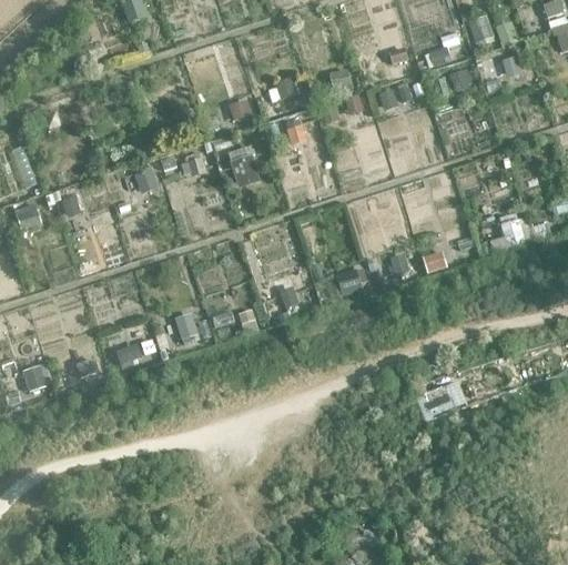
[(131,0),(128,1),(134,20),(144,17),(139,0),(131,0)]
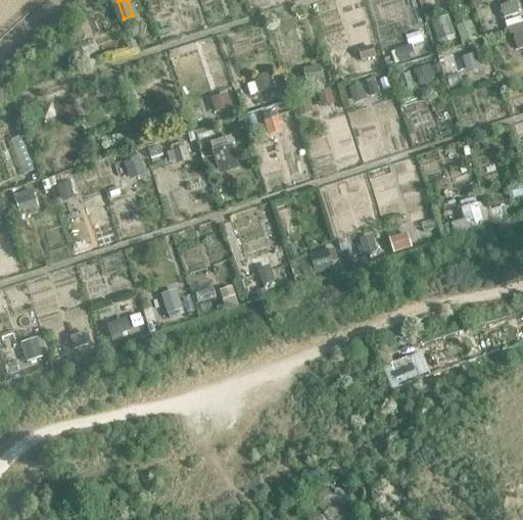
[(513,0),(500,4),(504,16),(519,11),(516,0),(513,0)]
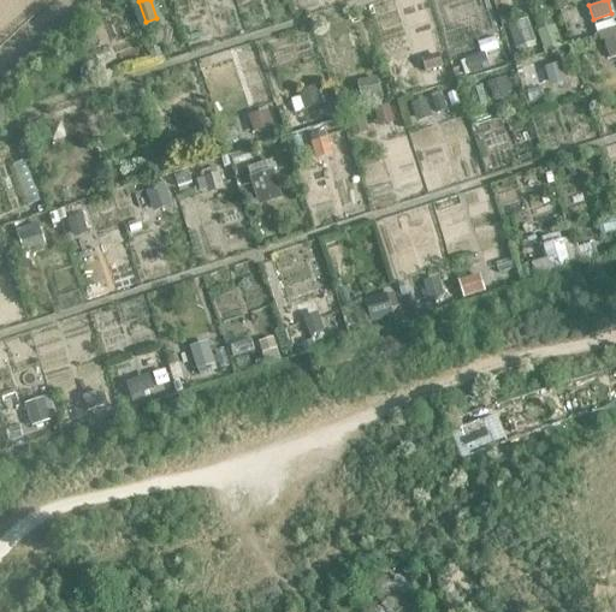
[(509,21),(517,43),(538,36),(529,13),(509,21)]
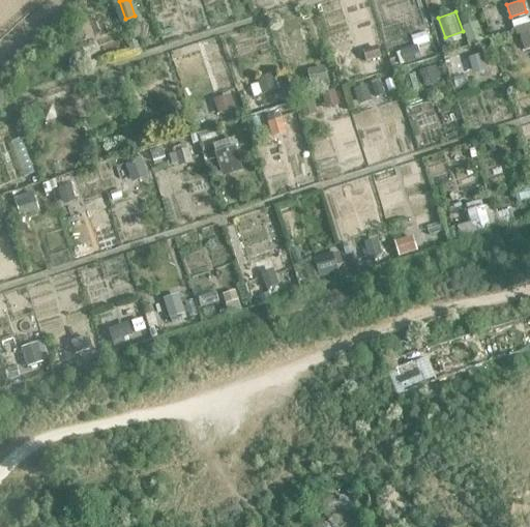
[(473,11),(460,16),(470,44),(490,35),(486,23),(486,24),(484,23),(477,25),(477,24),(477,23),(473,11)]
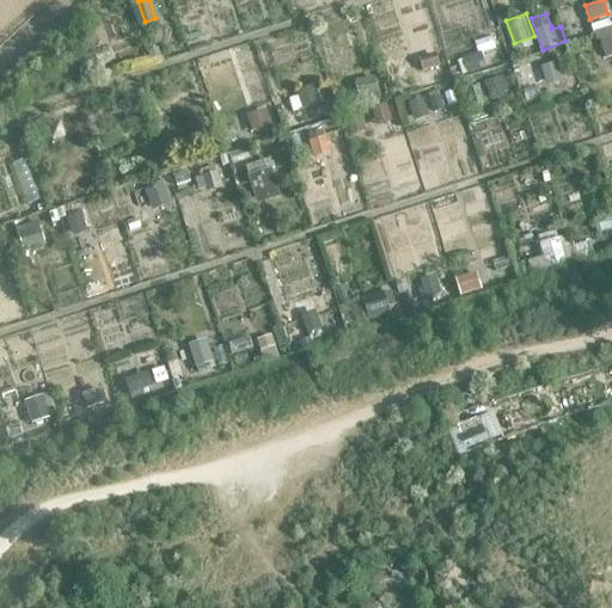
[(611,25),(594,30),(597,38),(599,37),(605,56),(611,54),(611,24),(611,25)]
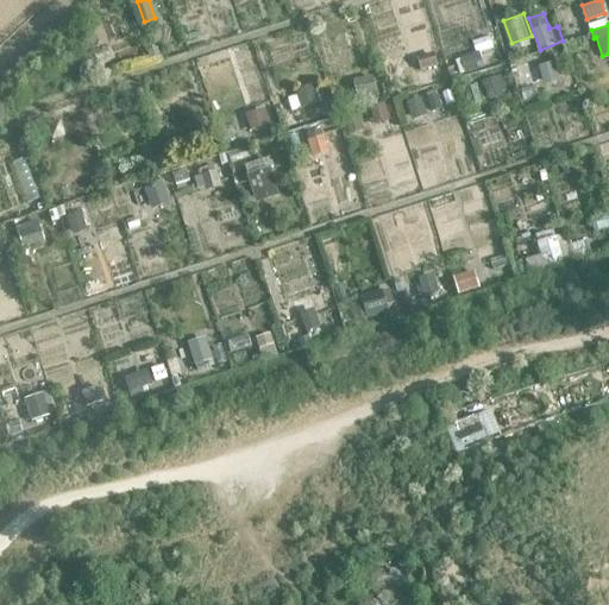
[(478,49),(459,56),(464,70),(483,64),(478,49)]
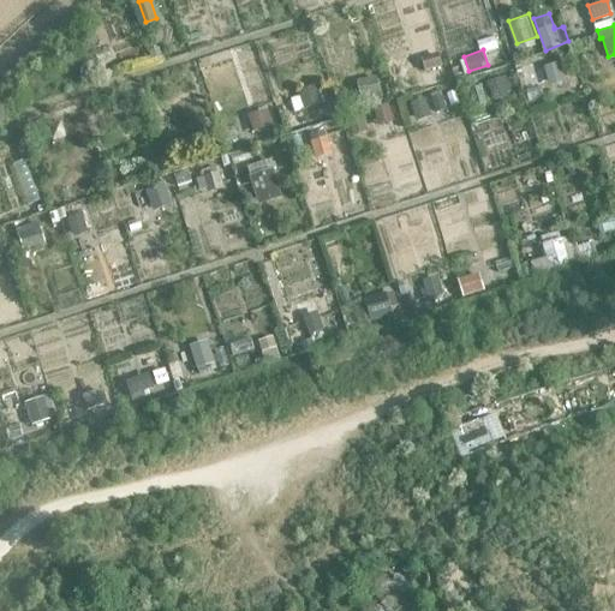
[(439,51),(421,55),(424,69),(442,64),(439,51)]
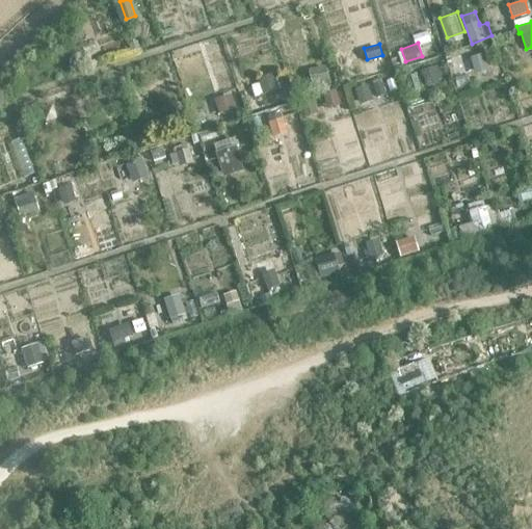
[(483,52),(470,56),(475,73),(488,69),(483,52)]
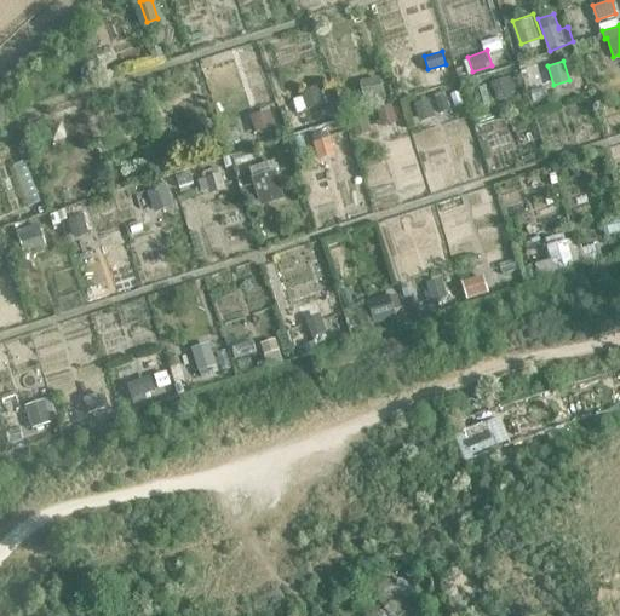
[(379,76),(360,80),(363,96),(383,92),(379,76)]
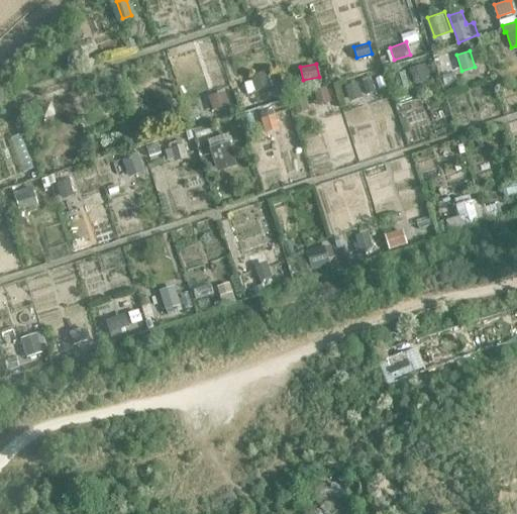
[(422,64),(409,68),(414,84),(427,79),(422,64)]
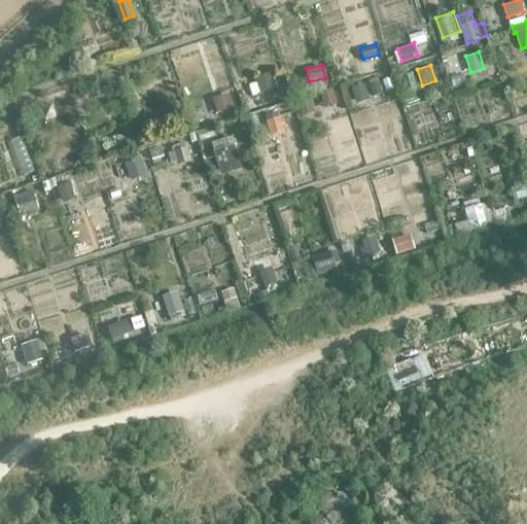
[(272,71),(255,76),(260,92),(277,86),(272,71)]
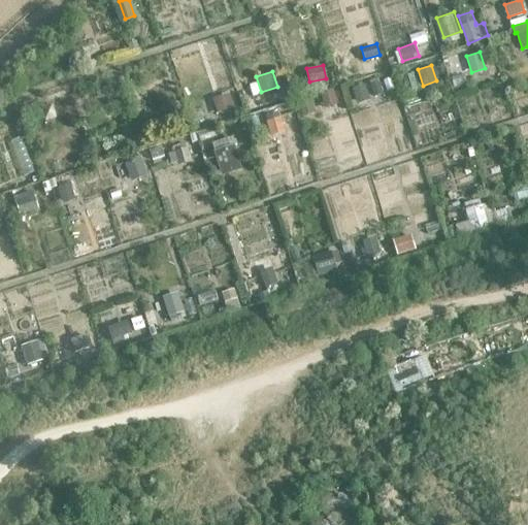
[(380,80),(370,84),(373,96),(383,93),(380,80)]
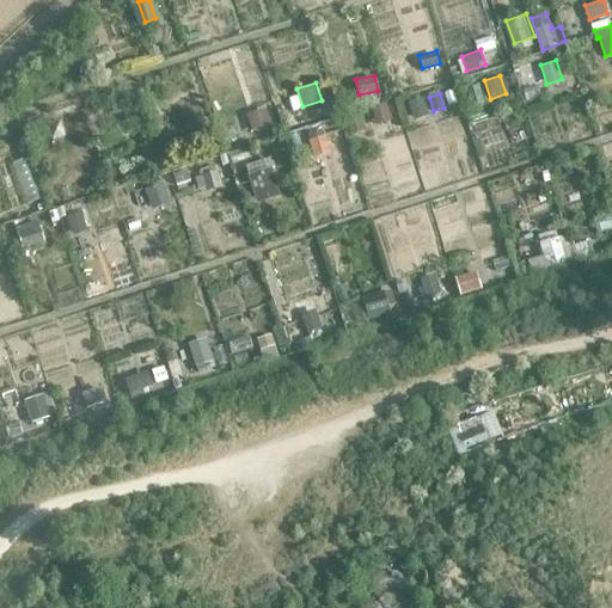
[(423,96),(408,100),(412,115),(428,110),(423,96)]
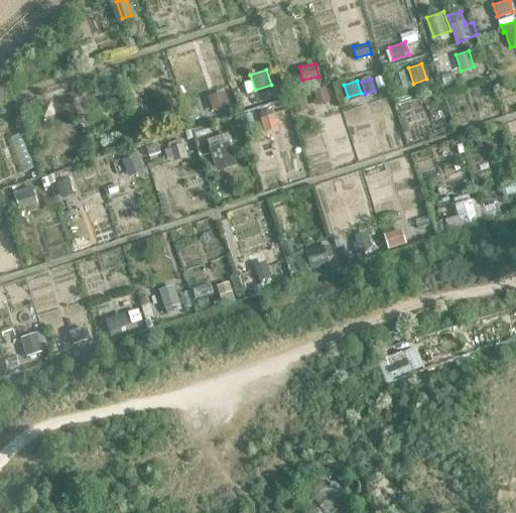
[(326,87),(312,91),(317,105),(331,100),(326,87)]
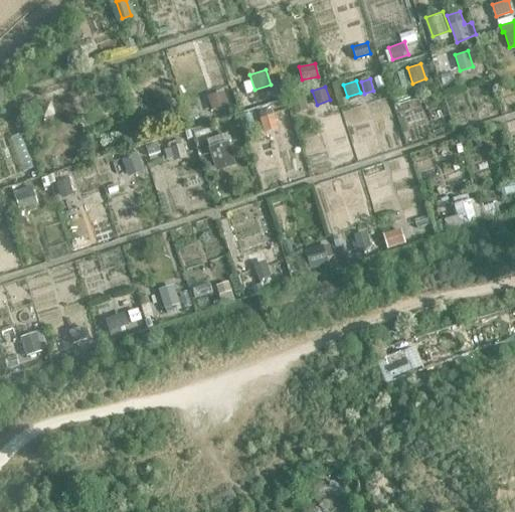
[(223,90),(207,95),(211,109),(228,104),(223,90)]
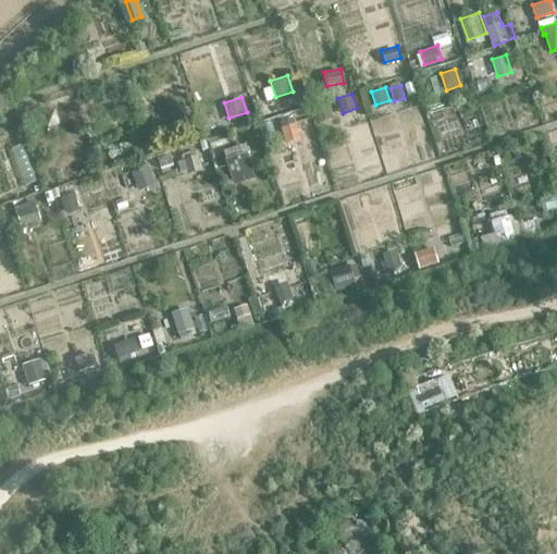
[(56,106),(39,110),(44,126),(60,122),(56,106)]
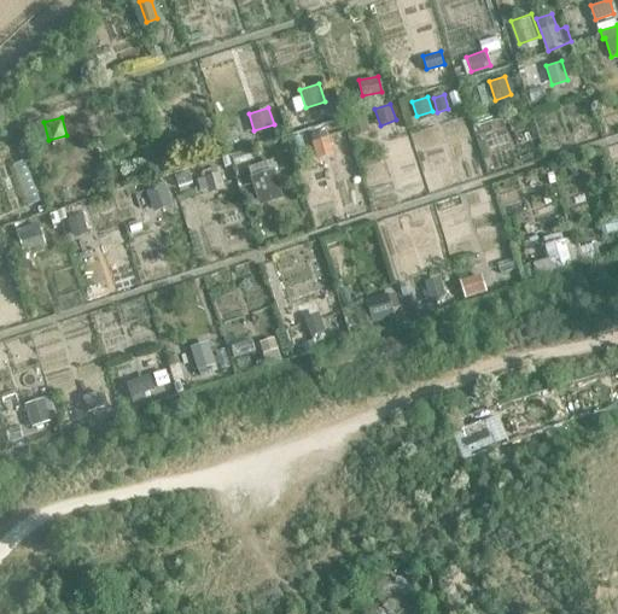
[(365,117),(350,122),(354,135),(369,132),(365,117)]
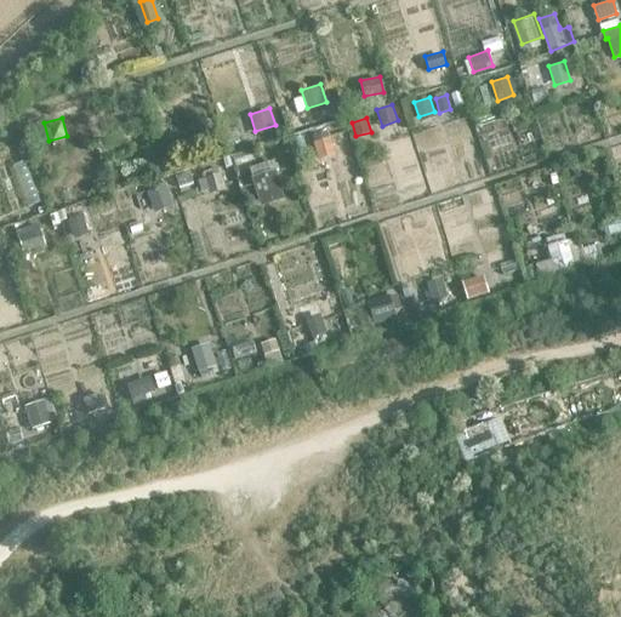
[(329,136),(313,141),(317,152),(331,147),(329,136)]
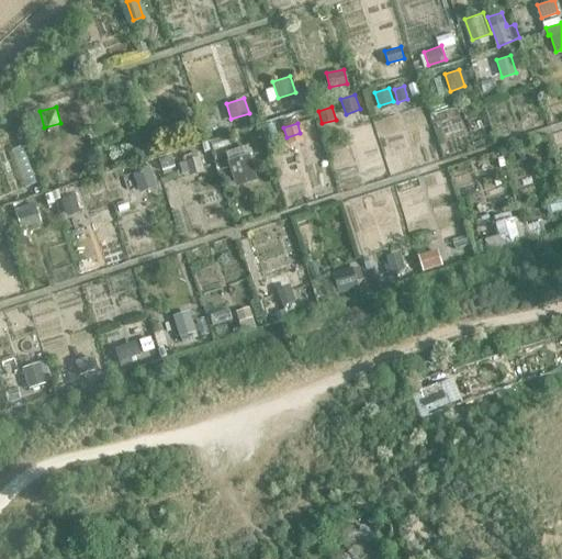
[(249,153),(227,159),(236,187),(258,179),(249,153)]
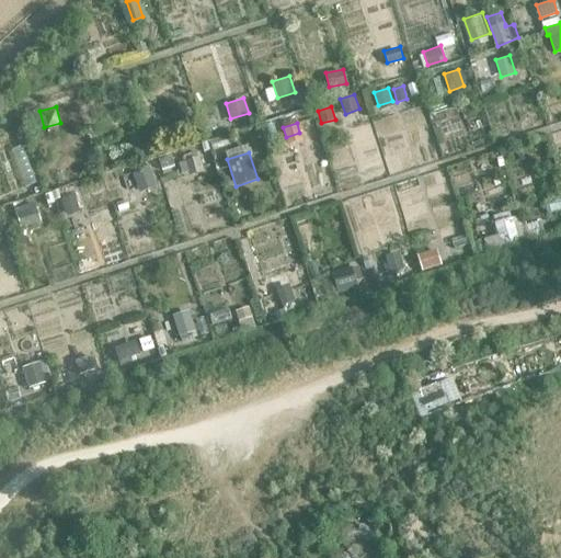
[(199,156),(185,159),(190,174),(204,170),(199,156)]
